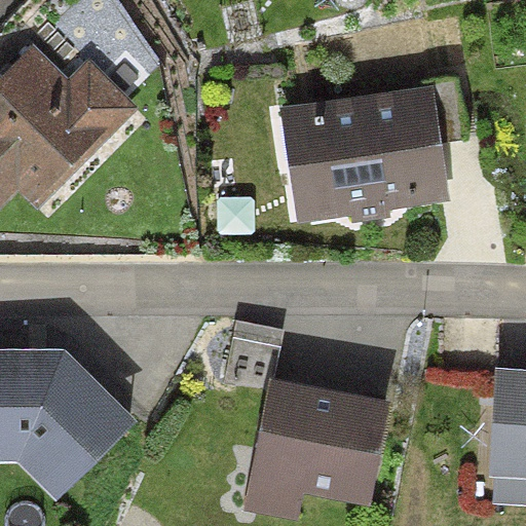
[(69,78),(34,43),(0,76),(0,209),(19,190),(38,210),(140,108),(89,59),(69,78)]
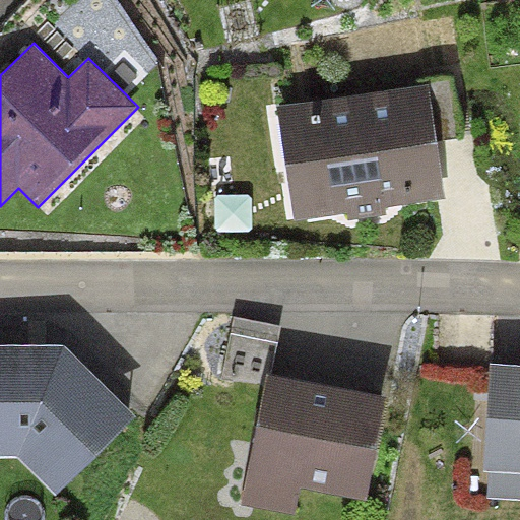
[(453,80),(429,83),(437,141),(461,137),(453,80)]
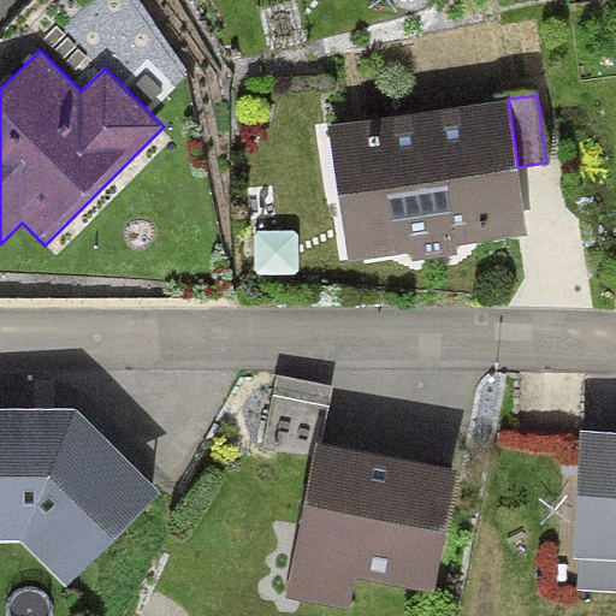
[(349,261),(410,253),(413,261),(458,254),(457,244),(528,235),(517,167),(508,99),(329,126),(349,261)]
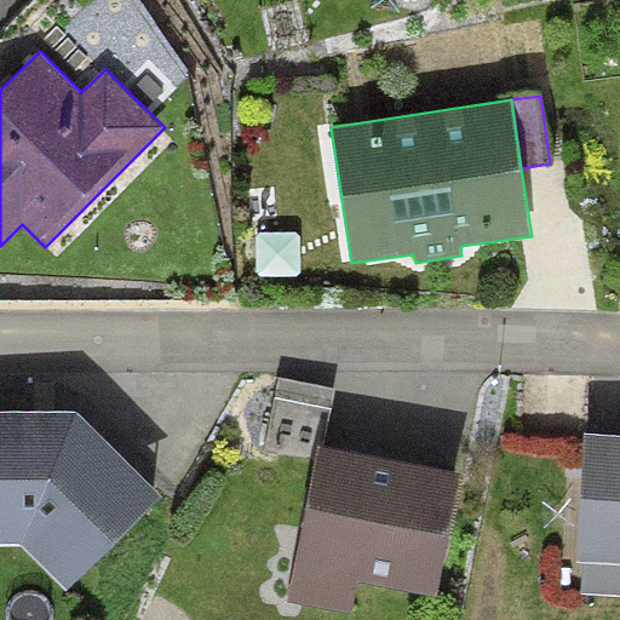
[(0,409),(0,544),(21,545),(68,590),(162,495),(79,411),(0,409)]
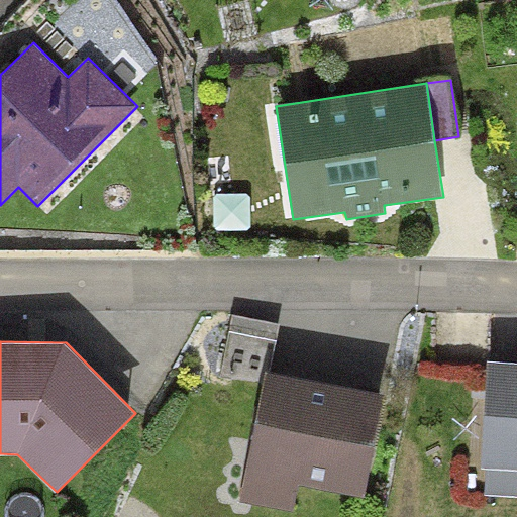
[(516,362),(488,360),(482,469),(486,469),(485,495),(516,496),(516,362)]
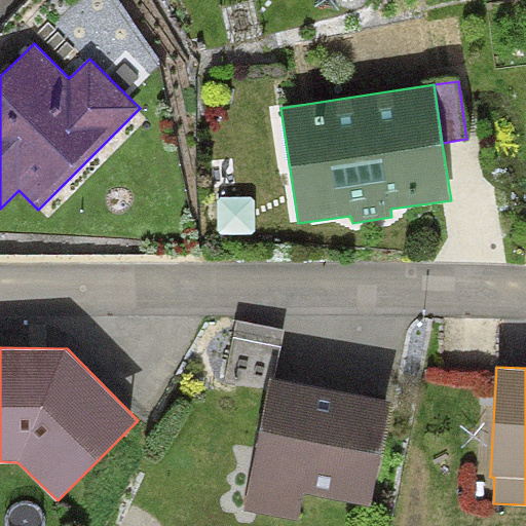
[(392,402),(271,378),(245,511),(299,522),(304,493),(371,506),(392,402)]
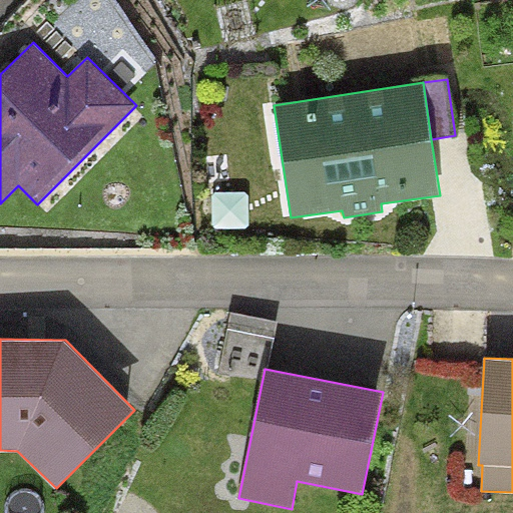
All buildings are outlined.
